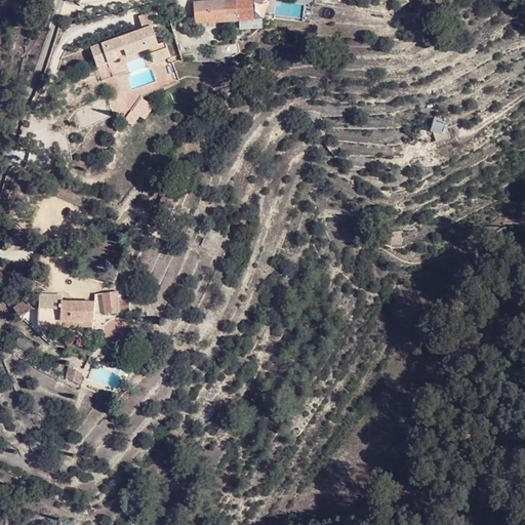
[(239,19),(237,0),(220,0),(194,3),(197,25),(239,19)]
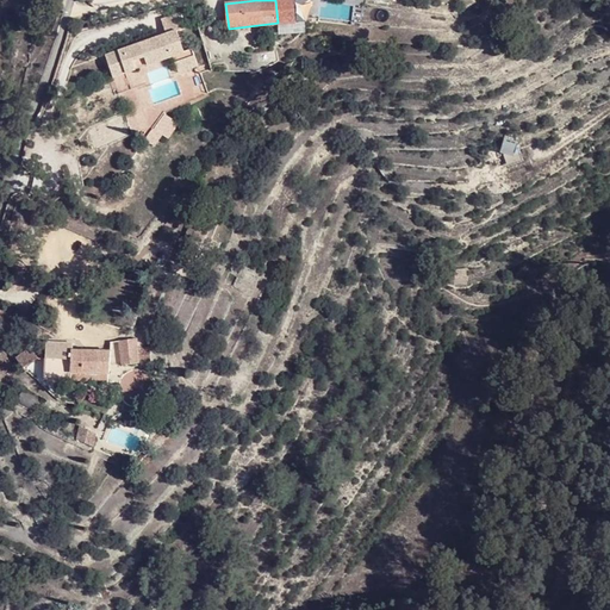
[(176,30),(104,55),(112,79),(184,53),(176,30)]
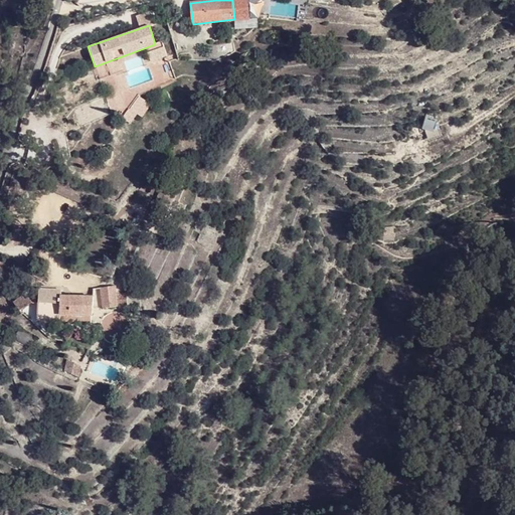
[(424,121),(422,131),(431,132),(433,122),(424,121)]
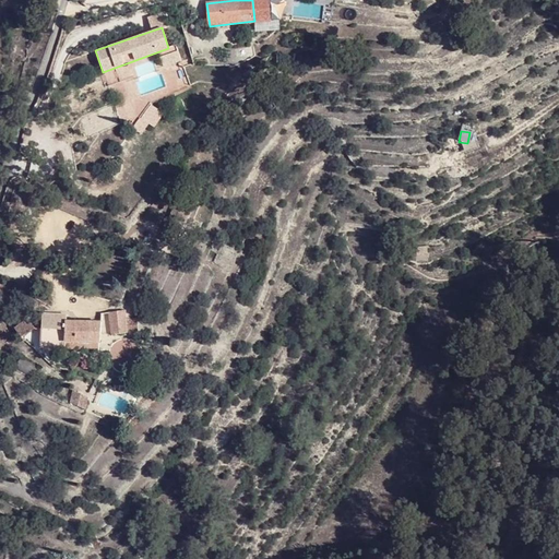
[(126,328),(138,326),(137,318),(126,319),(125,311),(109,312),(111,335),(126,333),(126,328)]
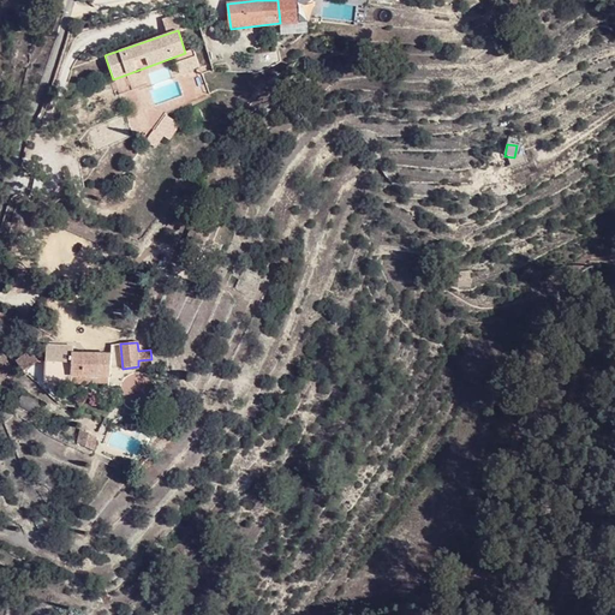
[(72,347),(59,346),(60,363),(71,363),(70,376),(109,377),(111,377),(111,356),(72,353),(72,347)]
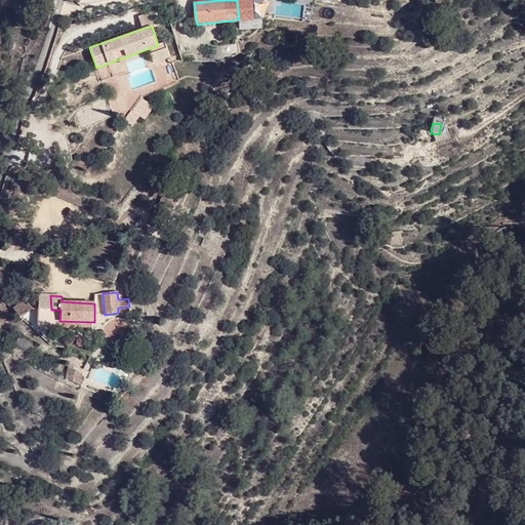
[(13,309),(19,316),(31,307),(29,304),(25,306),(23,301),(13,309)]
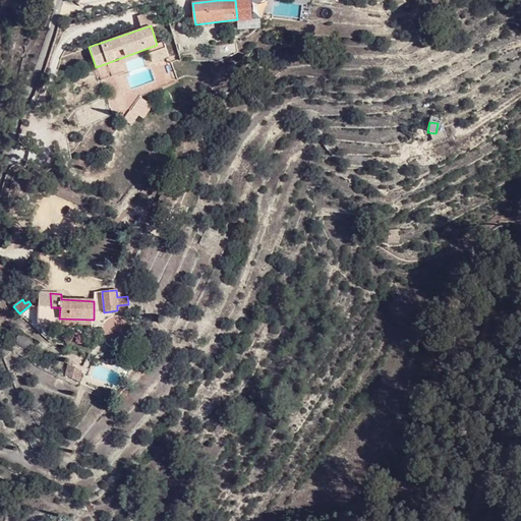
[(59,325),(59,319),(60,307),(51,307),(50,325),(59,325)]
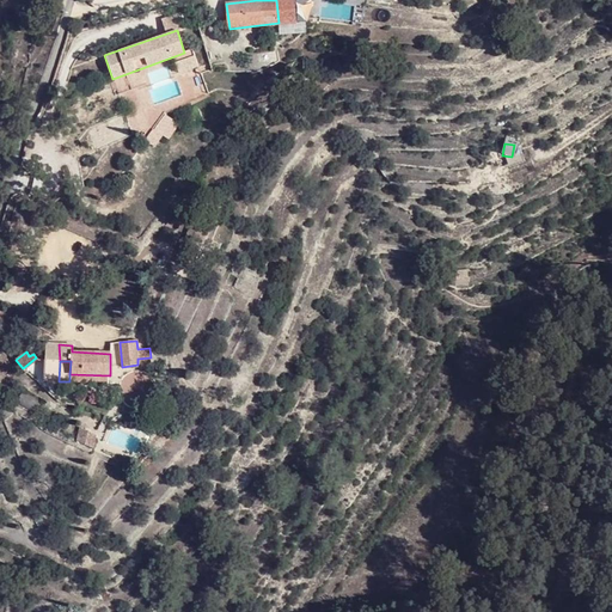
[(91,436),(109,440),(111,427),(93,423),(91,436)]
